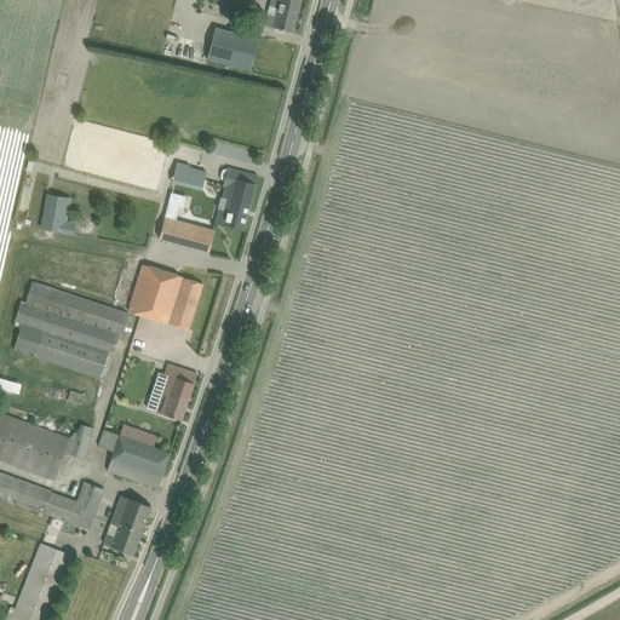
[(270,0),(265,24),(281,29),(292,32),(300,0),(270,0)]
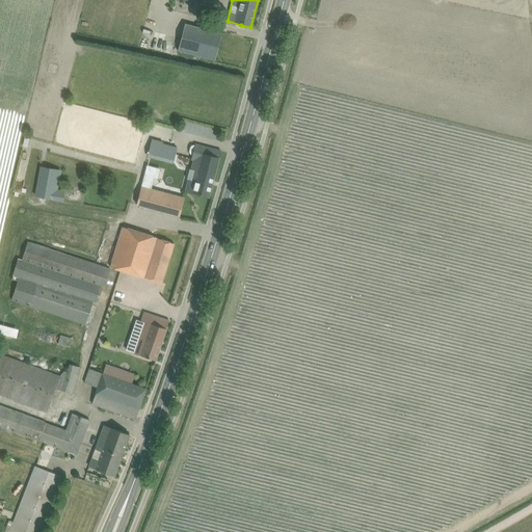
[(214,60),(221,33),(184,24),(177,51),(214,60)]
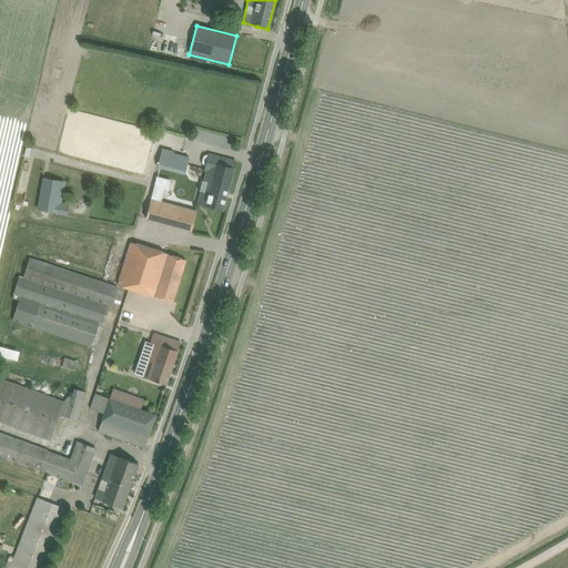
[(185,171),(189,158),(162,150),(159,163),(185,171)]
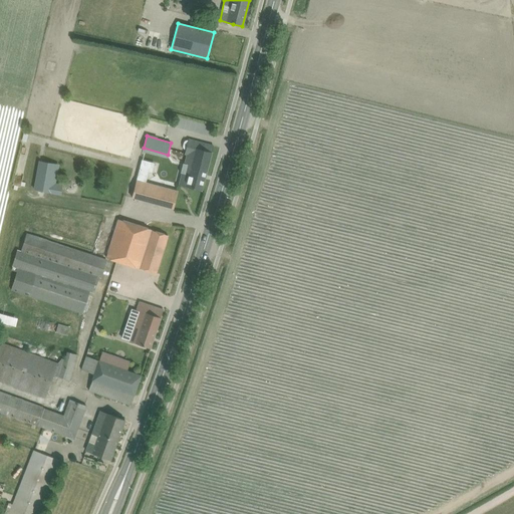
[(201,190),(213,146),(189,140),(185,154),(187,155),(179,184),(201,190)]
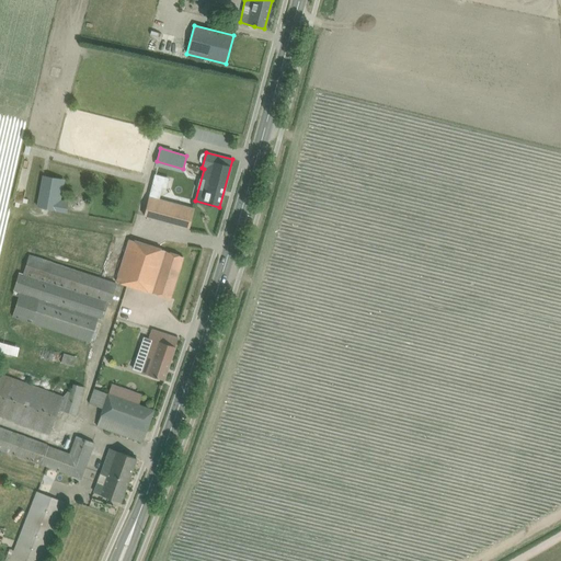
[(43,175),(37,206),(66,212),(67,205),(56,203),(60,179),(43,175)]
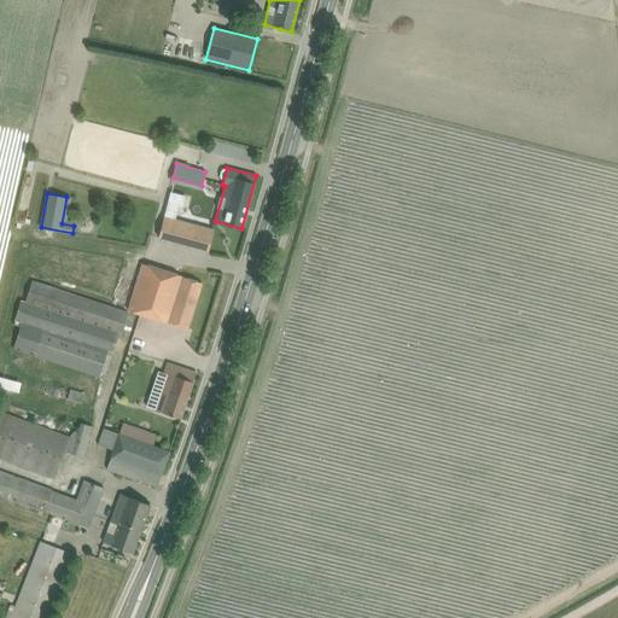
[(213,229),(163,216),(158,237),(208,250),(213,229)]
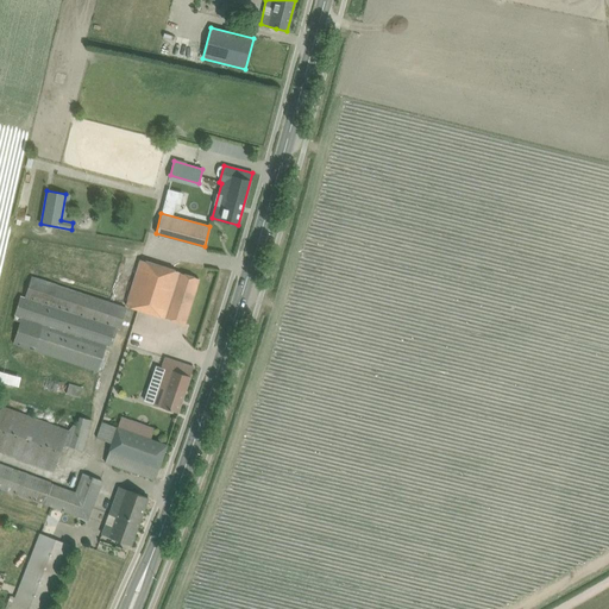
[(99,234),(100,225),(88,223),(86,232),(99,234)]
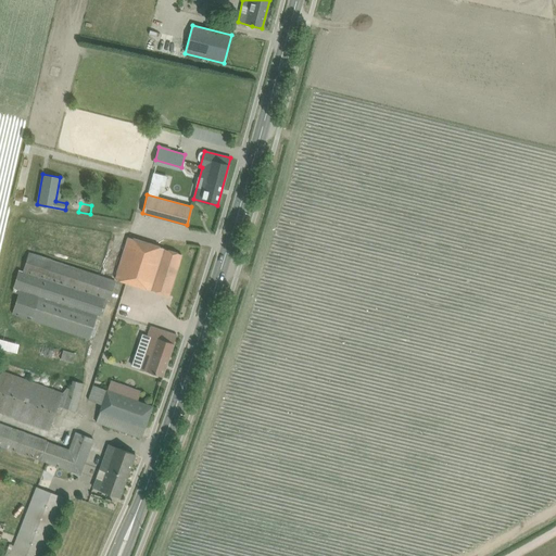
[(181,254),(171,251),(164,249),(128,238),(115,279),(150,290),(151,290),(158,292),(168,295),(181,254)]
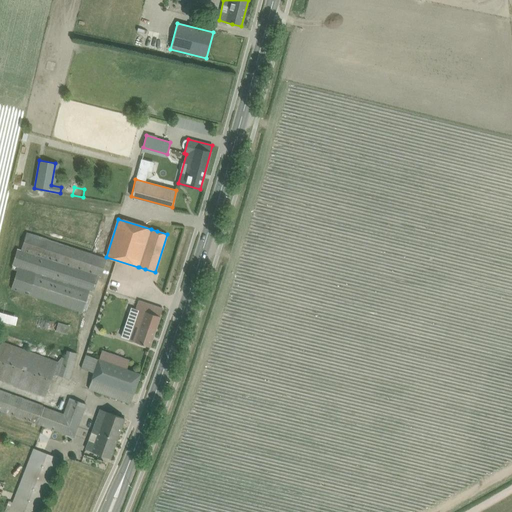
[(26,233),(20,251),(16,249),(10,267),(17,269),(10,288),(82,312),(89,290),(93,291),(98,276),(100,277),(105,259),(26,233)]
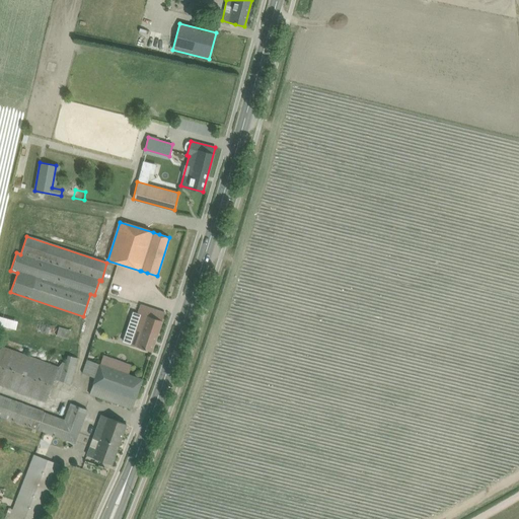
[(151,351),(164,313),(141,305),(138,313),(140,314),(130,344),(151,351)]
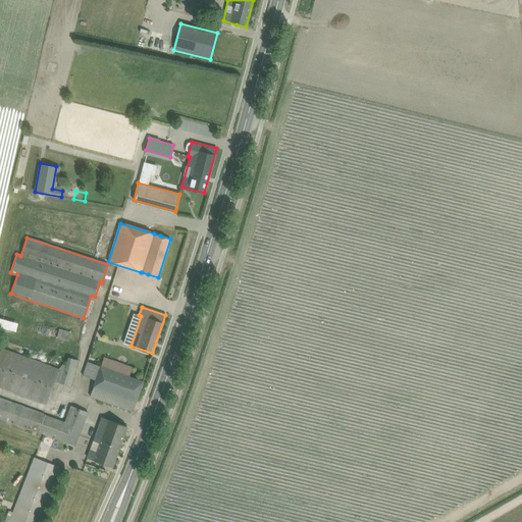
[(0,317),(0,326),(14,330),(16,322),(0,317)]
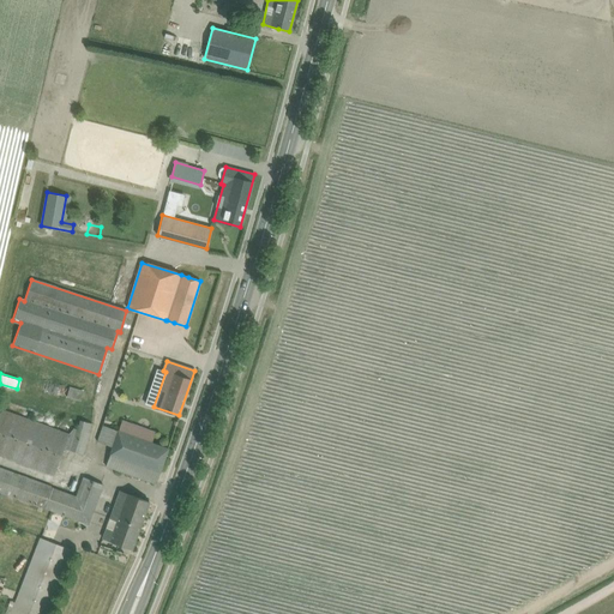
[(80,401),(83,390),(70,386),(66,396),(80,401)]
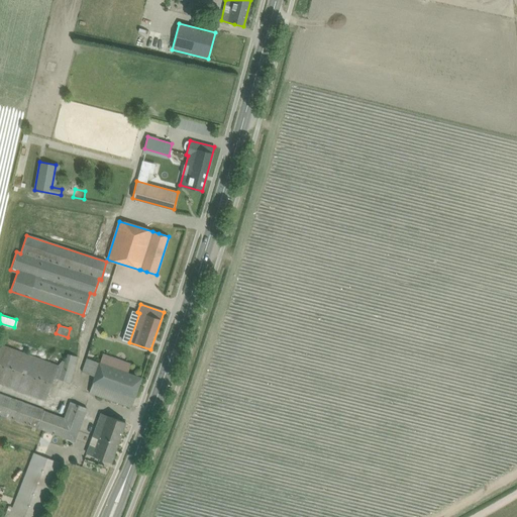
[(57,367),(0,344),(0,383),(44,400),(54,378),(67,382),(77,357),(66,354),(64,363),(61,362),(57,367)]
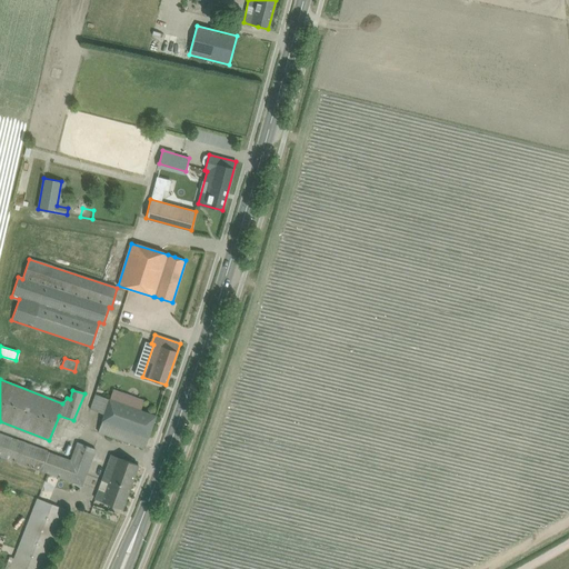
[(140,411),(140,410),(143,401),(112,390),(109,399),(109,400),(140,411)]
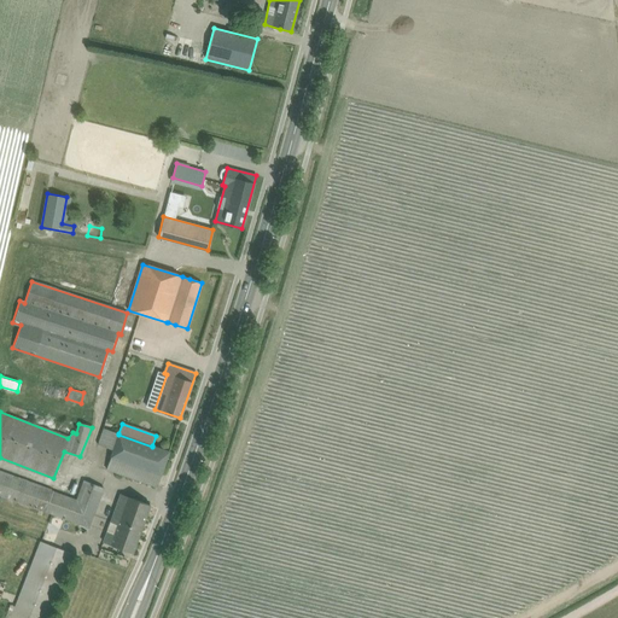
[(118,435),(118,433),(103,427),(97,445),(114,452),(106,470),(157,487),(169,452),(152,445),(152,447),(118,435)]
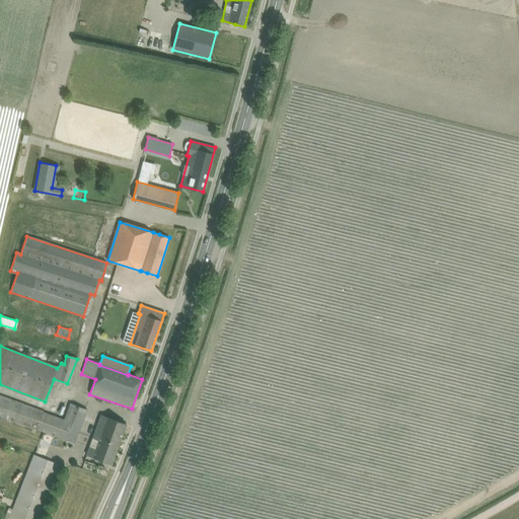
[(0,416),(1,416),(0,417),(0,420),(5,422),(6,419),(74,443),(87,411),(70,403),(64,420),(44,413),(44,412),(0,394),(0,416)]
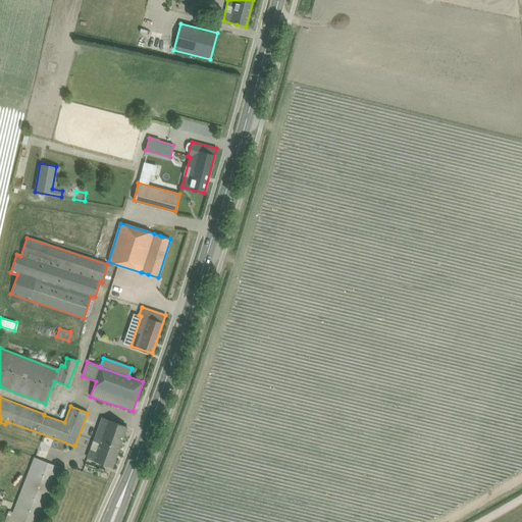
[(112,467),(126,426),(102,417),(87,458),(112,467)]
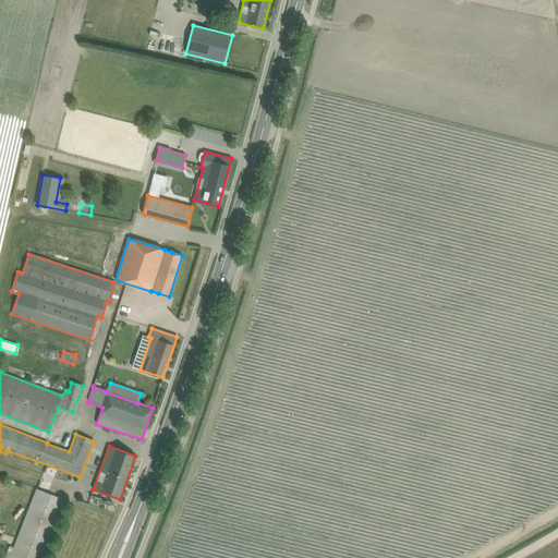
[(43,557),(65,500),(56,496),(36,488),(9,557),(43,557)]
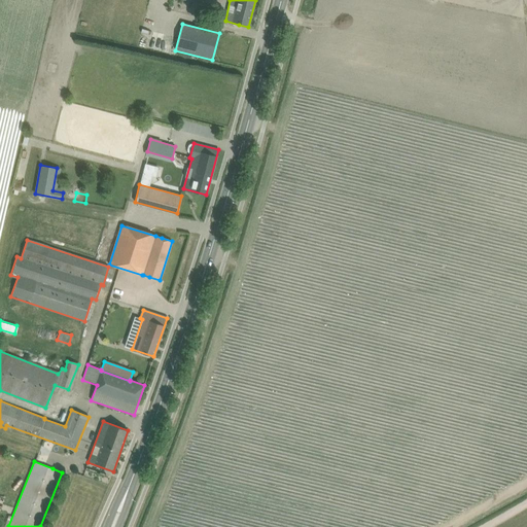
All buildings are outlined.
